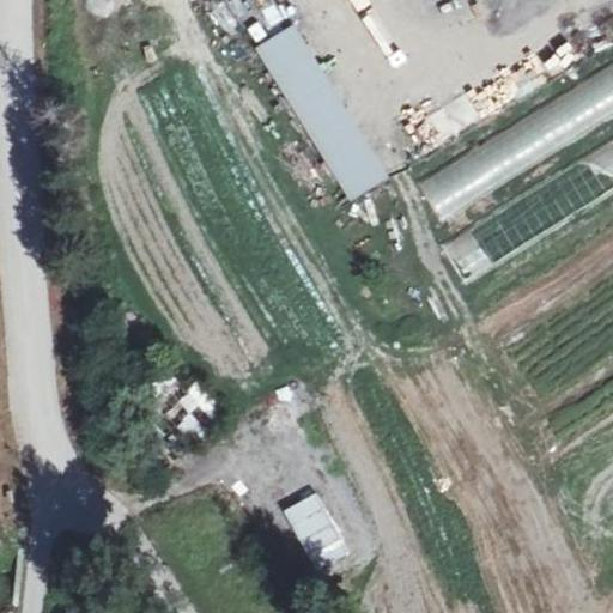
[(292,24),(256,47),(353,199),(388,176),(292,24)]
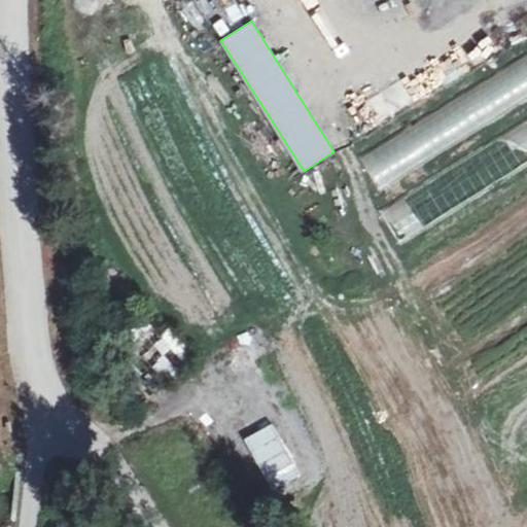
[(446,64),(452,78),(488,64),(482,49),(446,64)]
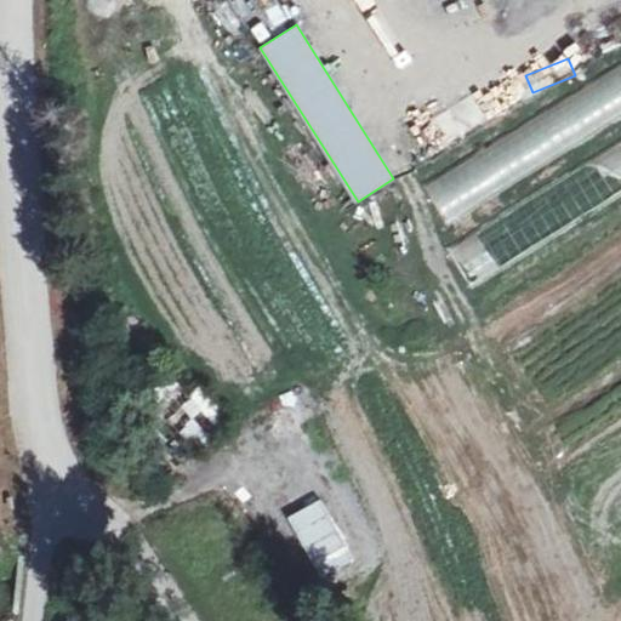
[(620,70),(422,184),(444,221),(620,120),(620,70)]
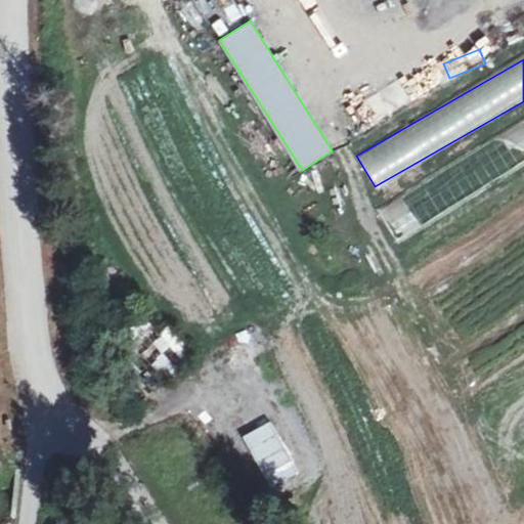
[(523,124),(378,208),(396,239),(523,166),(523,124)]
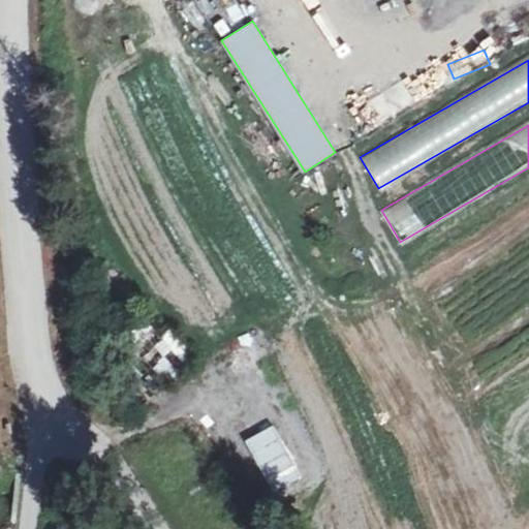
[(161,391),(195,358),(169,332),(135,365),(161,391)]
